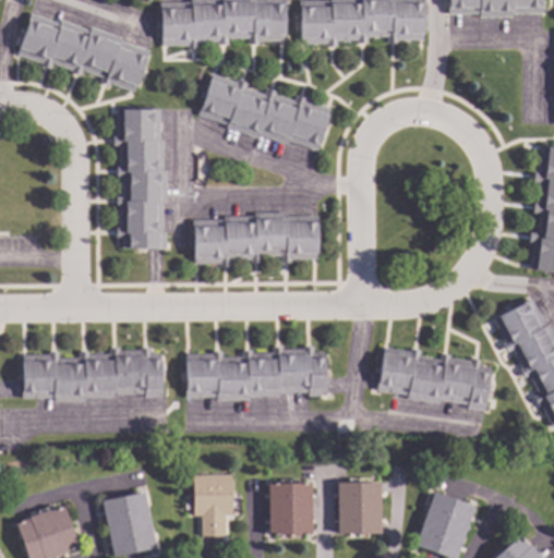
[(288,0),(288,40),(261,40),(261,45),(251,45),(251,38),(230,38),(230,45),(220,45),(220,43),(199,43),(200,49),(190,49),(190,46),(165,46),(161,46),(161,2),(193,2),(193,0),(288,0)]
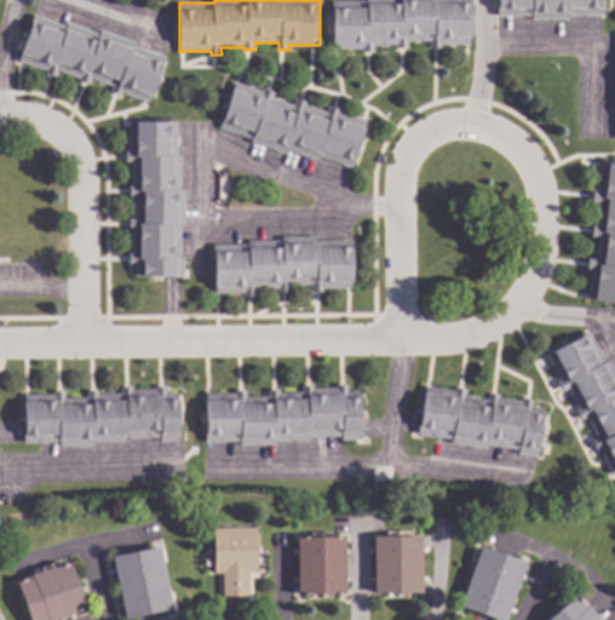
[(472,0),(472,45),(443,44),(443,49),(436,49),(432,49),(432,41),(409,41),(409,49),(398,49),(398,45),(375,45),(375,52),(366,52),(366,47),(335,47),(335,0),(472,0)]
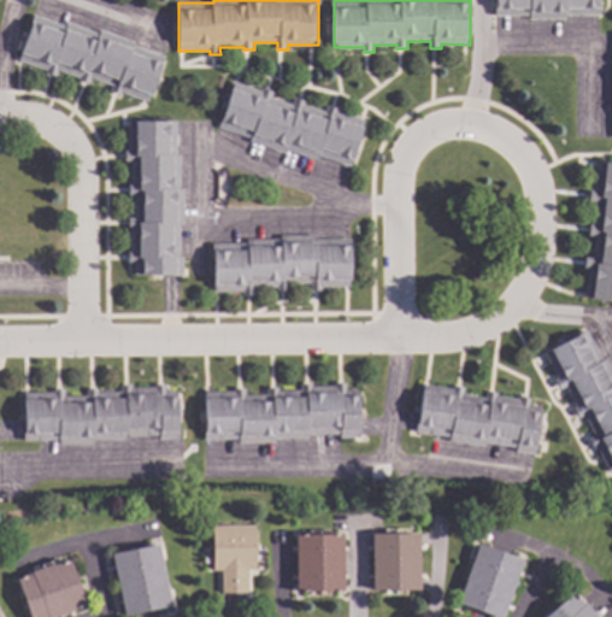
[(602,0),(602,16),(569,16),(569,19),(531,19),(531,16),(496,16),(496,0),(602,0)]
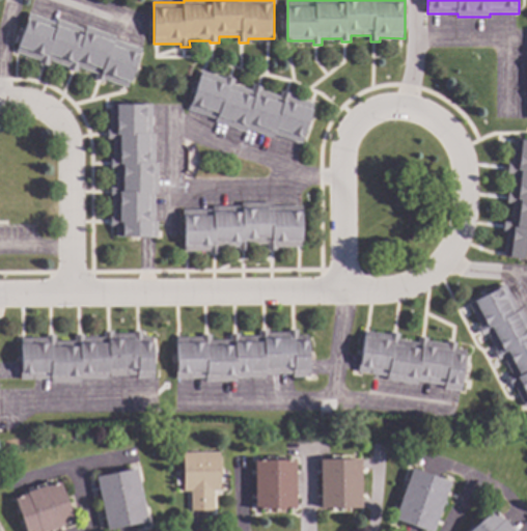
[(59,22),(59,21),(87,29),(88,26),(117,36),(116,39),(144,49),(132,88),(128,86),(106,79),(105,82),(96,79),(99,73),(80,66),(79,72),(74,71),(70,70),(71,66),(51,60),(49,65),(45,64),(42,63),(43,59),(20,52),(19,52),(31,12),(59,22)]
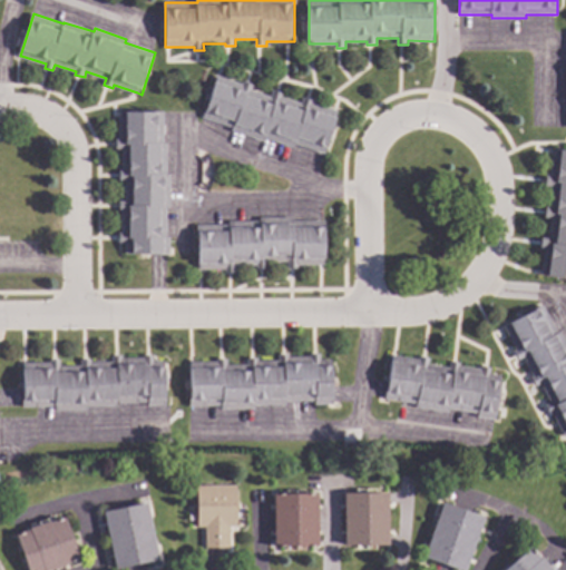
[(244,84),(245,81),(254,85),(252,90),(272,97),(274,90),(284,94),(283,96),(303,102),(305,97),(314,100),(314,102),(341,111),(327,155),(296,145),(295,148),(265,138),(264,143),(233,131),(234,128),(205,118),(220,75),(244,84)]
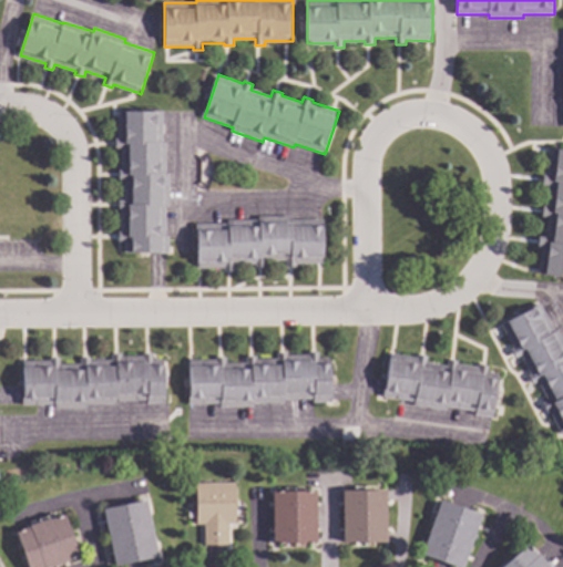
[(164,143),(167,143),(167,172),(172,172),(172,206),(166,206),(166,235),(170,235),(170,253),(126,253),(126,241),(119,241),(119,237),(119,232),(123,232),(123,209),(120,209),(120,206),(120,200),(128,200),(128,178),(120,178),(120,176),(120,169),(124,169),(124,146),(118,146),(118,144),(118,138),(120,138),(120,111),(164,111),(164,143)]
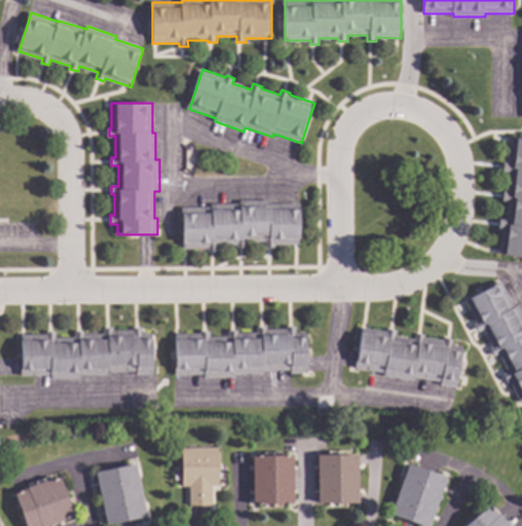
[(521,256),(499,253),(504,227),(499,226),(500,217),(507,218),(509,199),(502,198),(505,189),(507,190),(510,171),(505,170),(506,160),(509,161),(512,137),(521,138),(521,256)]
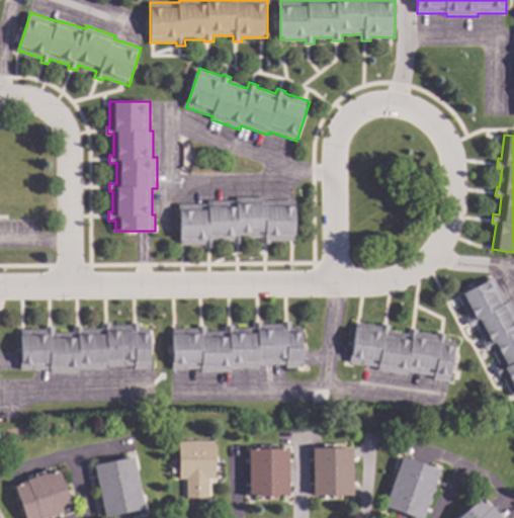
[(267,199),(295,199),(296,239),(271,239),(271,243),(261,243),(261,238),(243,238),(243,244),(234,244),(234,241),(215,241),(215,247),(206,247),(206,245),(181,245),(181,203),(207,203),(207,200),(236,200),(236,195),(266,195),(267,199)]
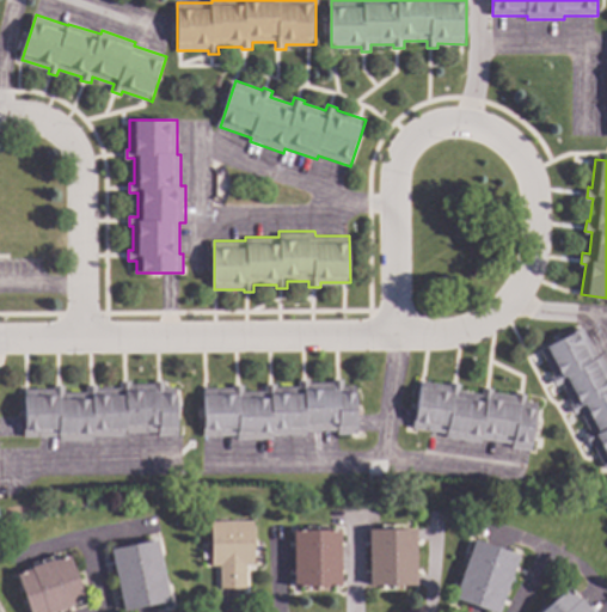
[(599,356),(602,355),(606,363),(606,465),(594,442),(589,445),(584,434),(590,432),(581,412),(575,415),(570,405),(572,404),(563,384),(557,387),(552,378),(555,377),(543,350),(586,329),(599,356)]
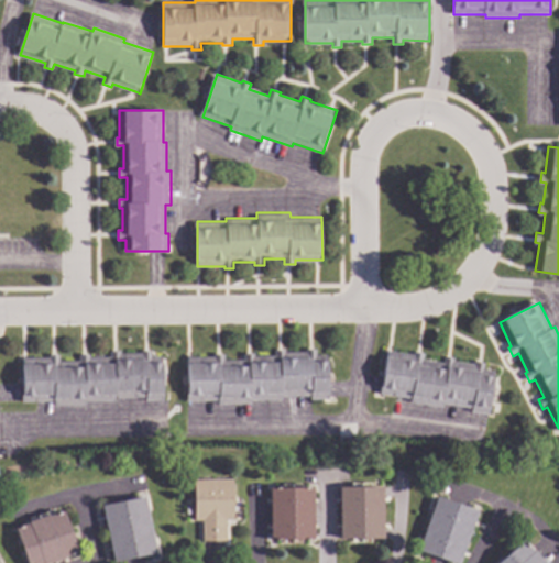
[(153,357),(165,356),(165,382),(166,382),(166,400),(148,401),(148,398),(119,398),(119,401),(88,401),(88,405),(55,406),(55,401),(24,403),(24,384),(25,383),(24,359),(51,357),(51,355),(61,355),(61,361),(81,361),(81,355),(91,355),(91,357),(112,357),(112,351),(122,351),(122,354),(143,353),(143,351),(153,351),(153,357)]
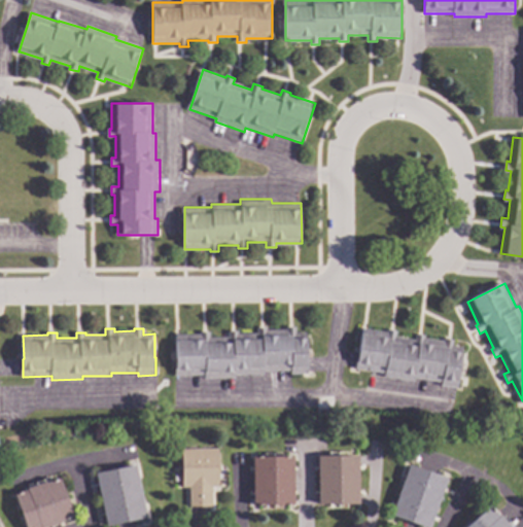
[(391,334),(391,330),(396,331),(396,337),(417,341),(418,336),(425,337),(425,339),(447,343),(447,340),(454,341),(453,347),(464,348),(458,386),(444,384),(444,381),(416,377),(415,380),(386,376),(387,373),(358,367),(365,329),(391,334)]
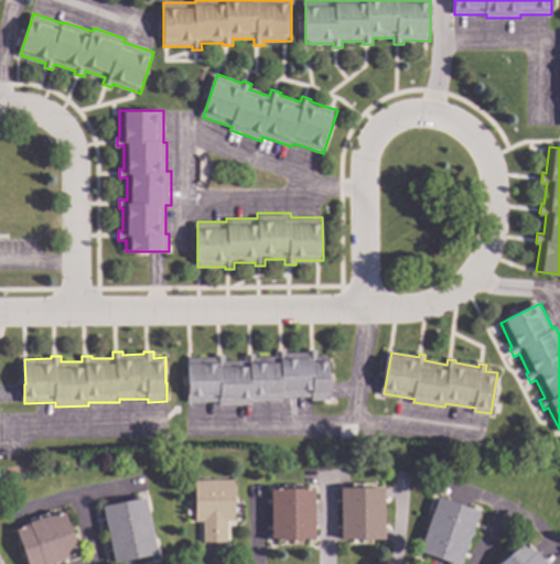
[(314,357),(329,357),(330,380),(331,380),(331,399),(314,399),(314,396),(284,396),(284,399),(254,400),(254,403),(222,403),(222,400),(190,401),(190,383),(191,383),(191,359),(222,359),(222,362),(252,361),(252,359),(283,358),(283,355),(314,354),(314,357)]
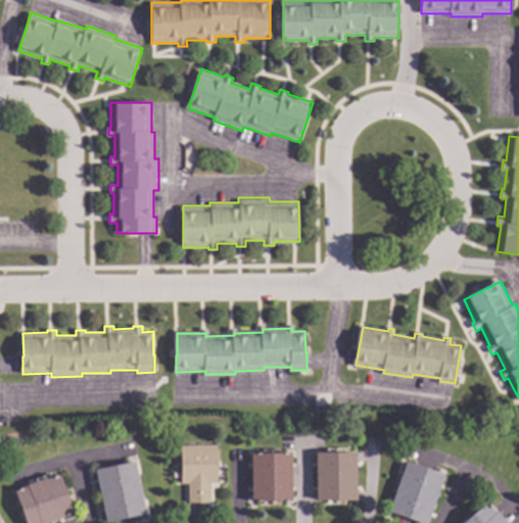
[(219,483),(213,483),(213,503),(190,503),(190,483),(183,483),(182,445),(219,445),(219,483)]
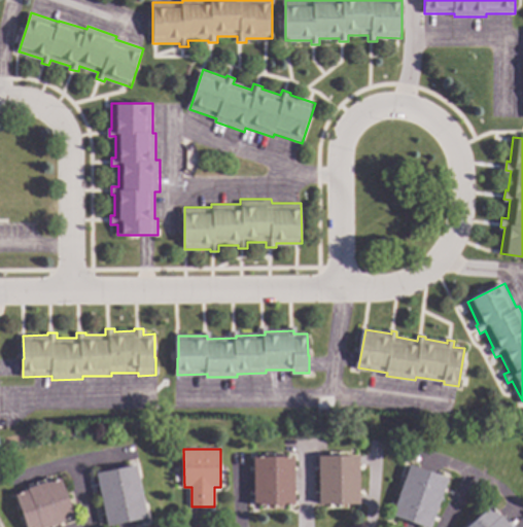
[(360,503),(320,503),(319,456),(360,455),(360,503)]
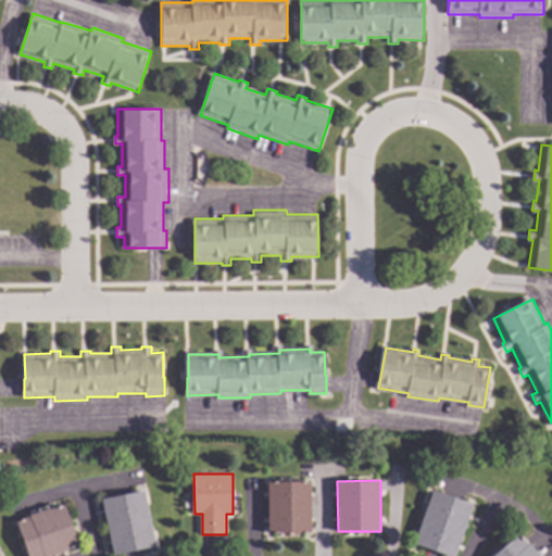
[(312,533),(270,533),(268,482),(312,481),(312,533)]
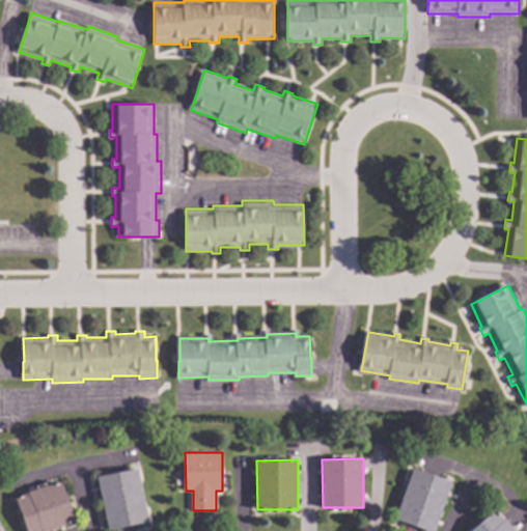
[(149,522),(109,530),(99,476),(138,468),(149,522)]
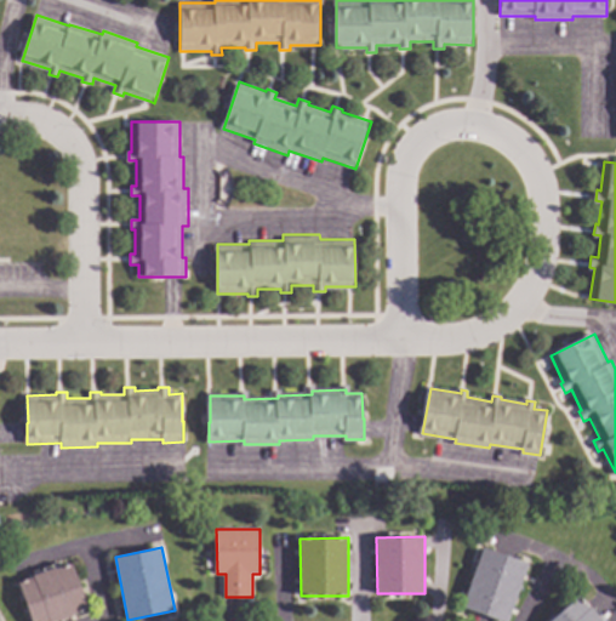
[(529,563),(507,620),(500,620),(462,608),(484,547),(529,563)]
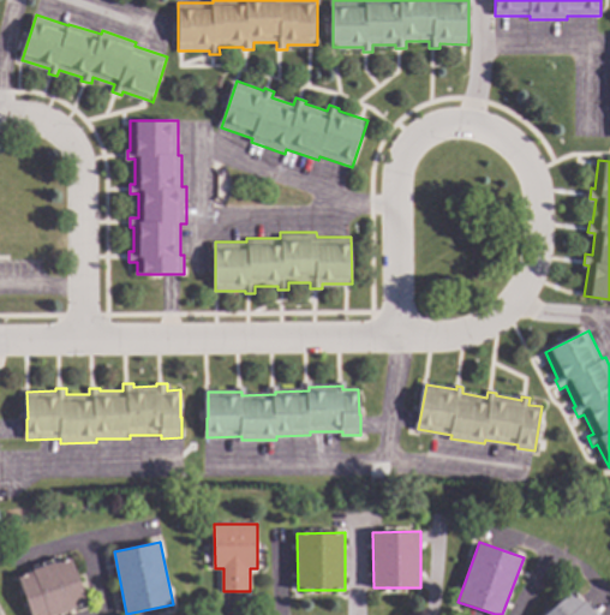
[(88,603),(72,608),(73,610),(58,614),(31,614),(19,577),(35,572),(34,569),(57,562),(58,563),(72,557),(88,603)]
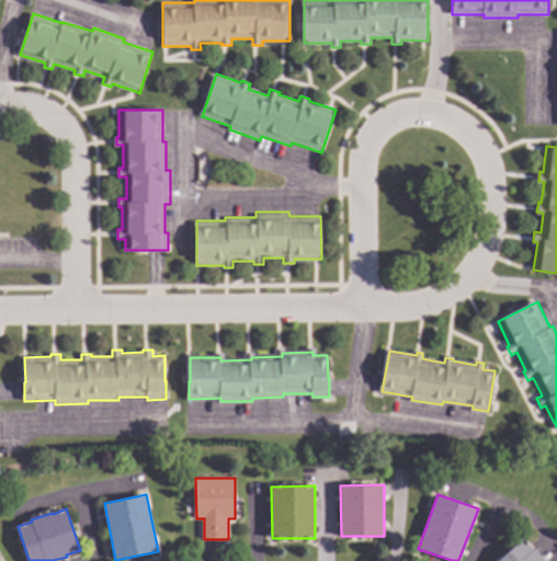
[(533,549),(534,548),(545,560),(497,560),(523,538),(533,549)]
